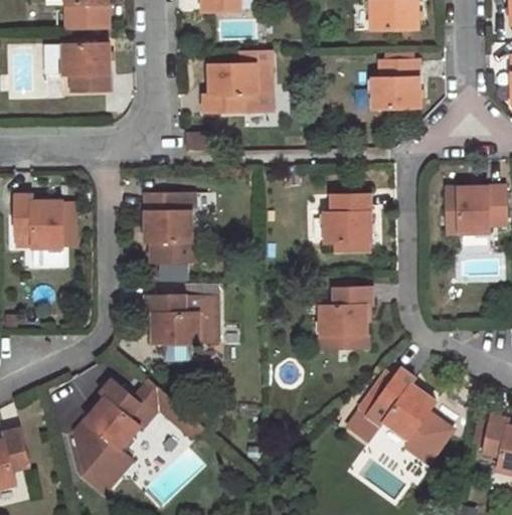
[(60,0),(61,30),(106,29),(105,0),(60,0)]
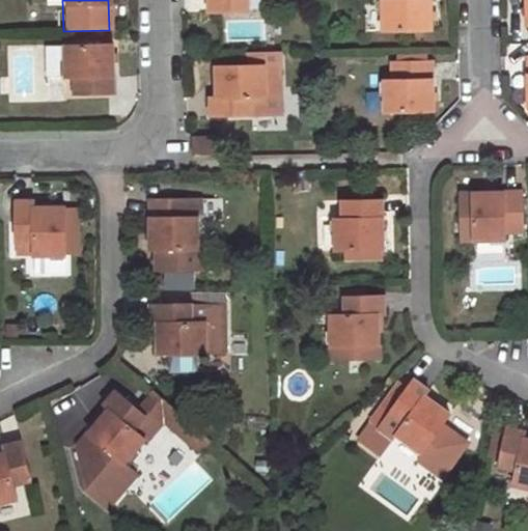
[(205,0),(205,12),(245,11),(244,0),(205,0)]
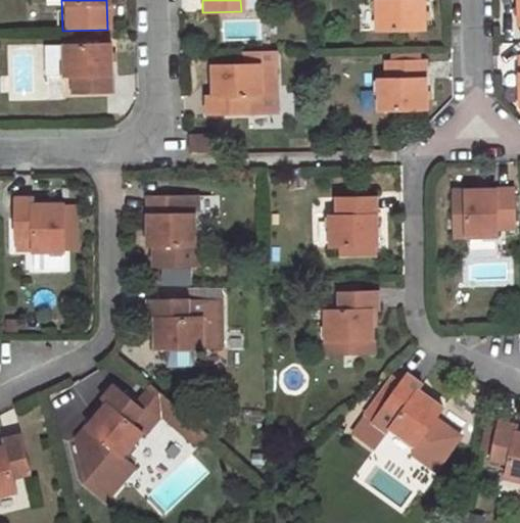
[(374,0),(375,29),(422,28),(421,0),(374,0)]
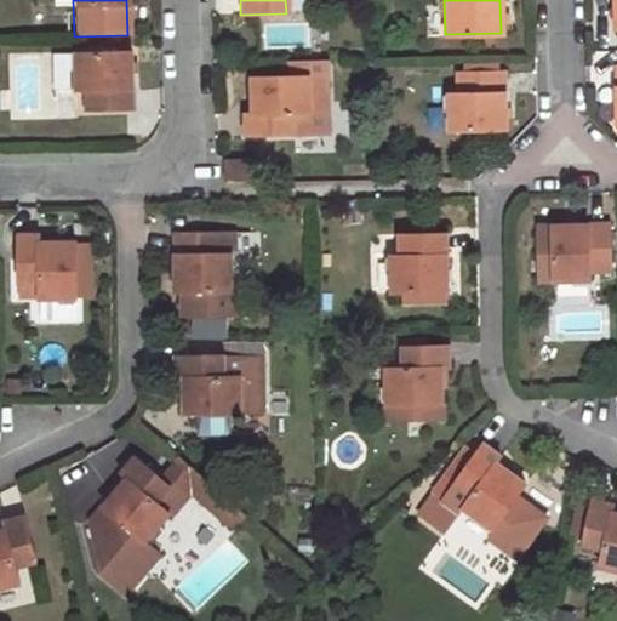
[(129,52),(52,53),(53,89),(73,87),(73,90),(81,90),(83,110),(129,109),(129,52)]
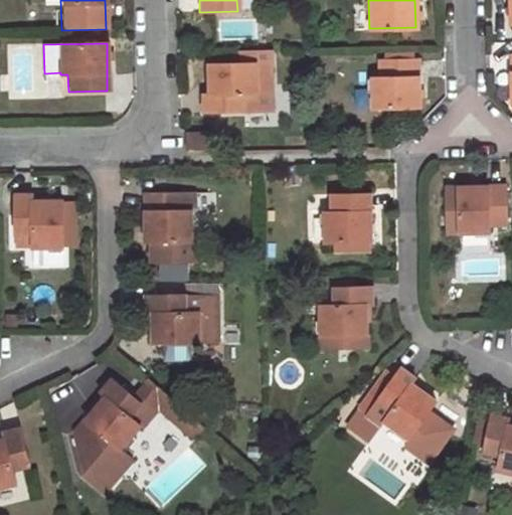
[(240,94),(240,111),(270,110),(269,49),(237,50),(238,63),(254,62),(254,93),(240,94)]
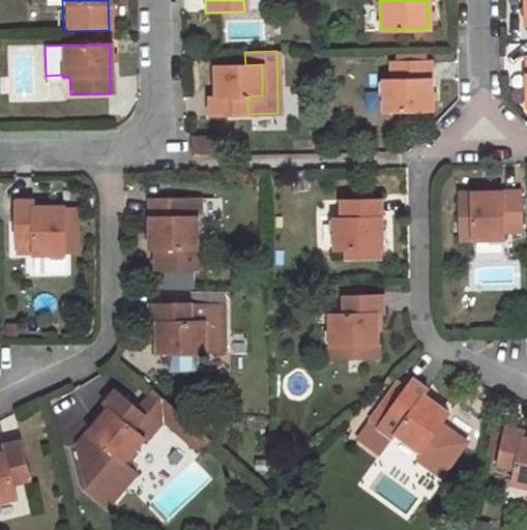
[(423,60),(393,61),(389,61),(389,79),(381,79),(382,111),(429,109),(428,60),(423,60)]
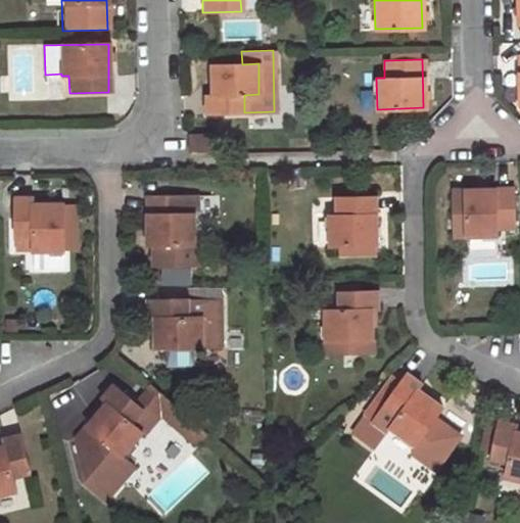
[(204,95),(205,113),(244,112),(244,95),(258,94),(258,63),(242,64),(209,65),(210,95),(204,95)]
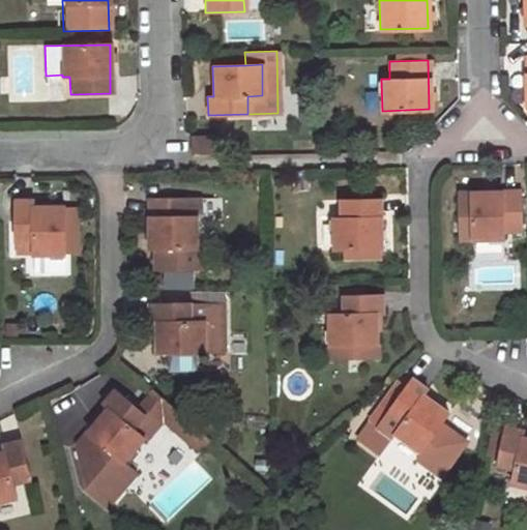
[(188,137),(189,153),(211,152),(210,136),(188,137)]
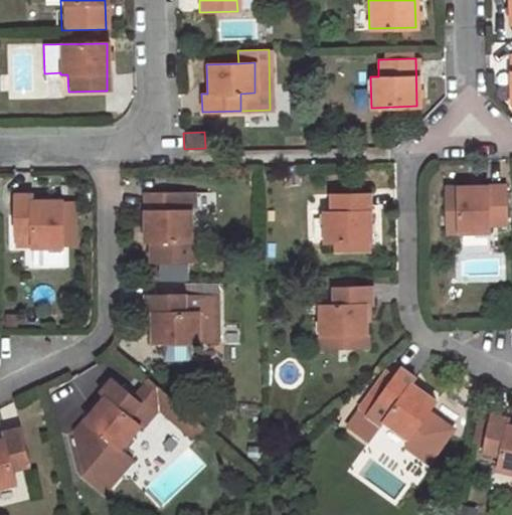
[(457,188),(457,232),(488,232),(488,225),(504,224),(503,187),(457,188)]
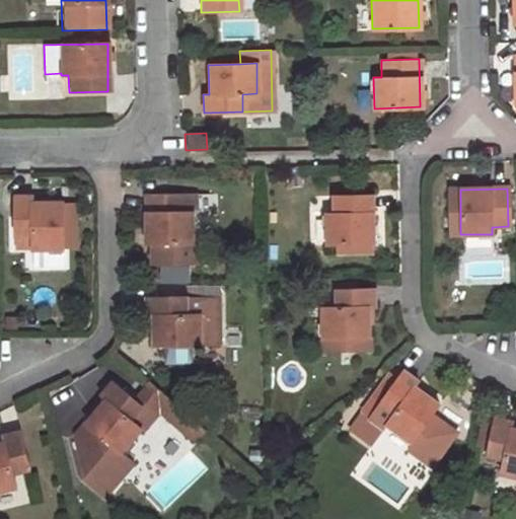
[(460,234),(460,190),(447,190),(447,235),(460,234)]
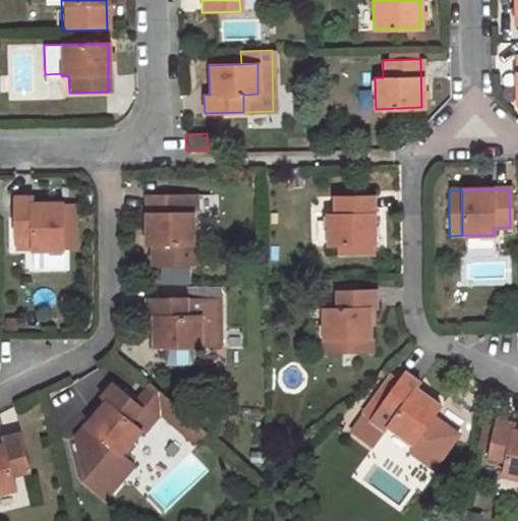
[(195,197),(145,196),(145,245),(150,245),(150,267),(195,267),(195,246),(192,246),(192,215),(194,215),(195,197)]
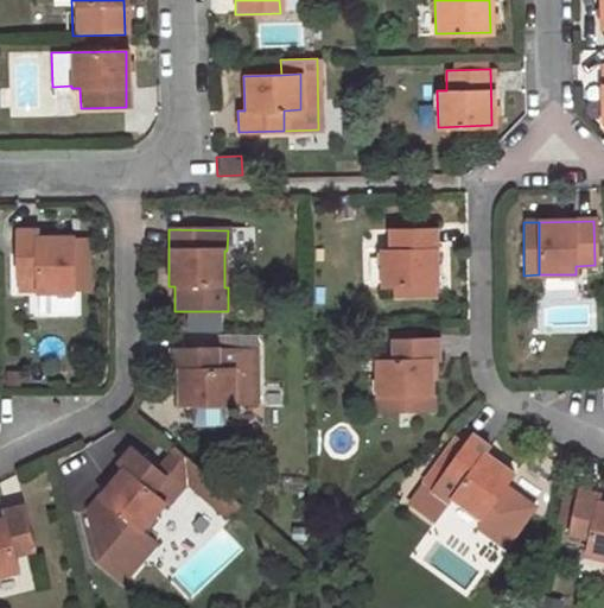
[(379,284),(390,284),(434,283),(434,229),(387,230),(388,247),(379,247),(379,284)]
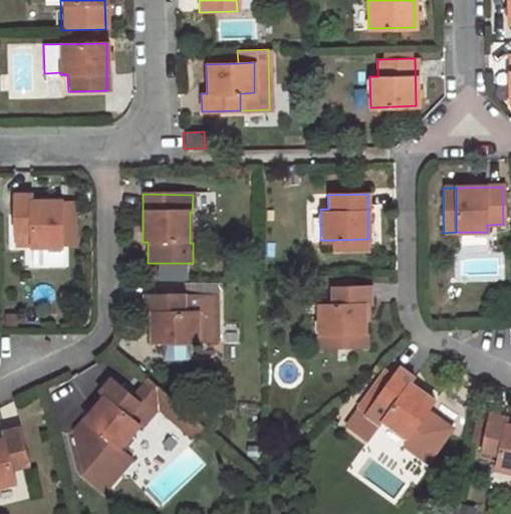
[(60,248),(59,203),(59,201),(31,201),(30,195),(12,195),(12,232),(27,233),(27,247),(27,267),(59,268),(60,248)]
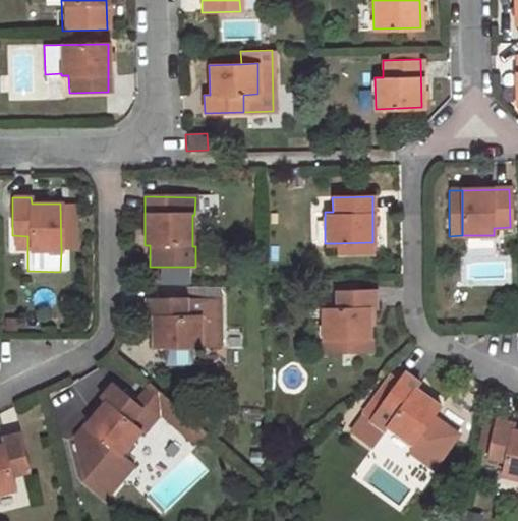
[(73,205),(60,206),(61,251),(74,250),(73,205)]
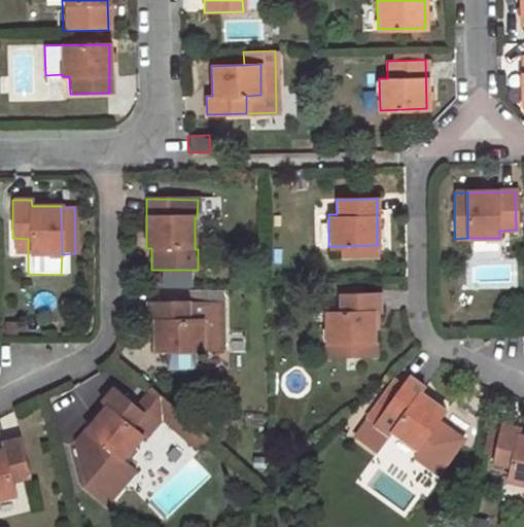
[(12,252),(28,253),(28,239),(12,238),(12,252)]
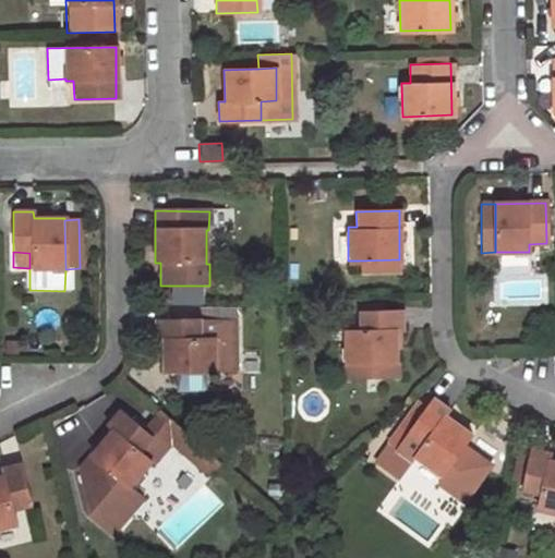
[(399,259),(359,261),(360,271),(400,269),(399,259)]
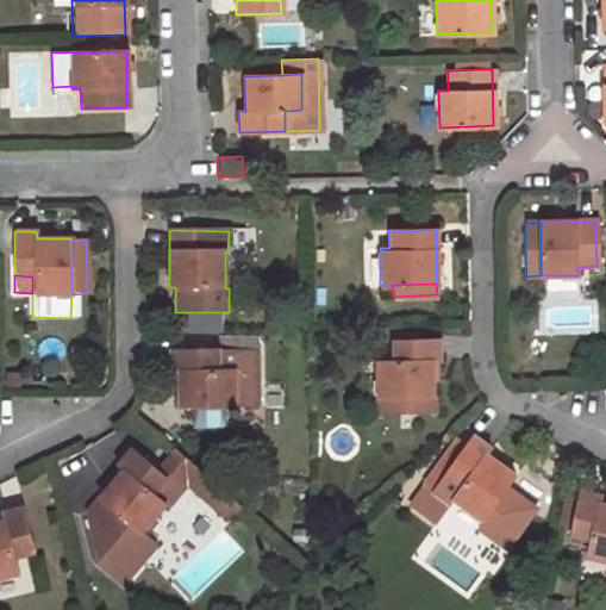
[(255,335),(216,335),(216,349),(255,349),(255,335)]
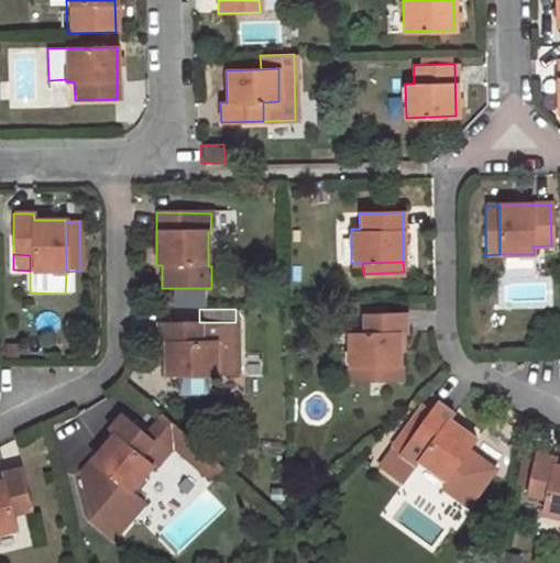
[(404,312),(364,315),(364,333),(346,333),(348,382),(398,379),(396,333),(405,332),(404,312)]
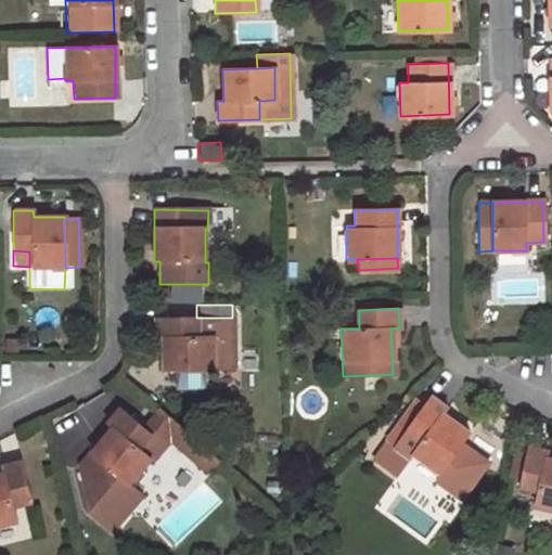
[(196,318),(155,318),(155,337),(162,337),(162,370),(232,370),(232,318),(196,318)]
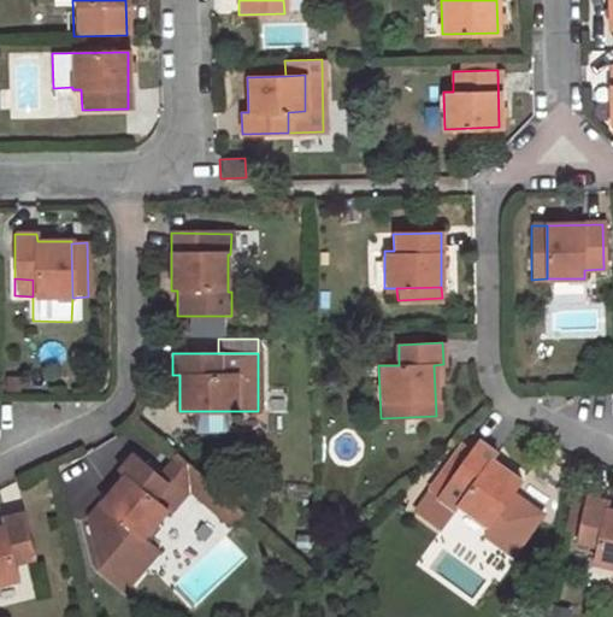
[(458,503),(485,526),(519,481),(491,460),(495,454),(478,441),(470,453),(451,477),(437,494),(453,507),(458,503)]
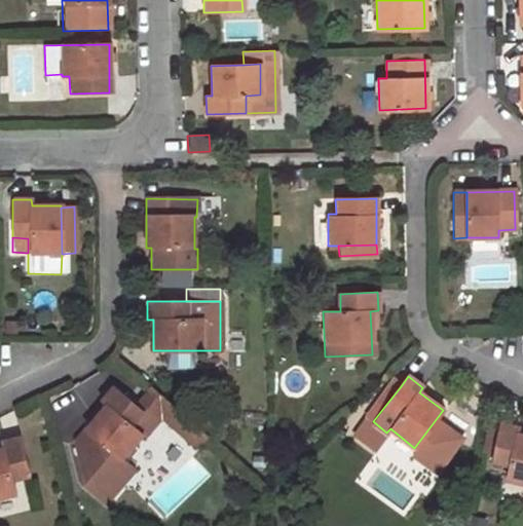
[(401,386),(395,381),(378,403),(384,407),(401,386)]
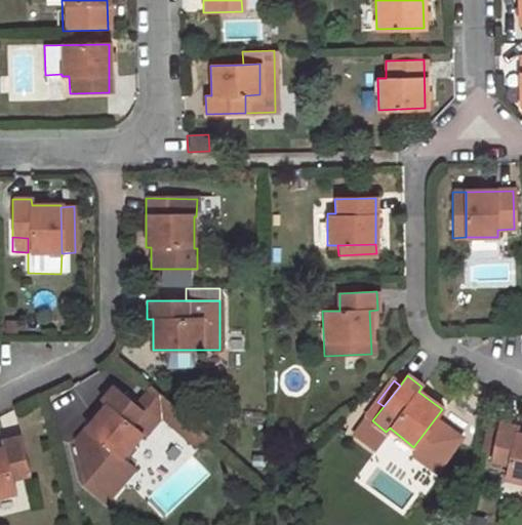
[(99,399),(104,402),(72,440),(77,460),(90,472),(82,481),(104,499),(117,484),(113,481),(120,456),(141,432),(142,433),(158,413),(181,433),(182,432),(191,421),(150,386),(134,404),(112,385),(99,399)]
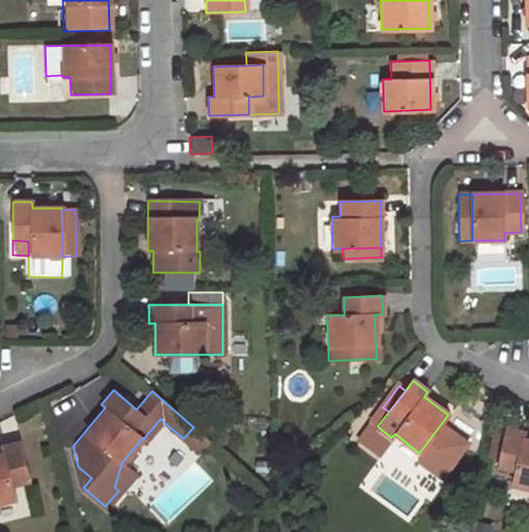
[(391,437),(377,426),(365,443),(378,453),(391,437)]
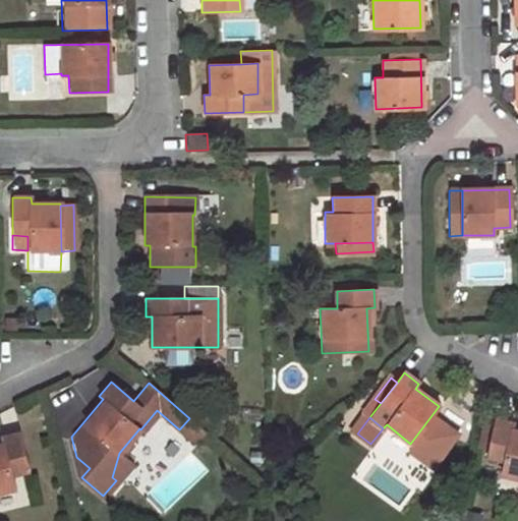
[(189,418),(180,428),(188,436),(197,425),(189,418)]
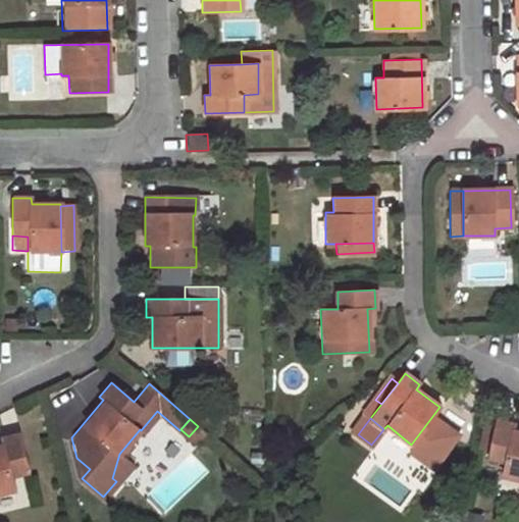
[(514,423),(497,420),(496,426),(490,452),(488,459),(505,462),(503,475),(518,478),(518,431),(513,430),(514,423)]
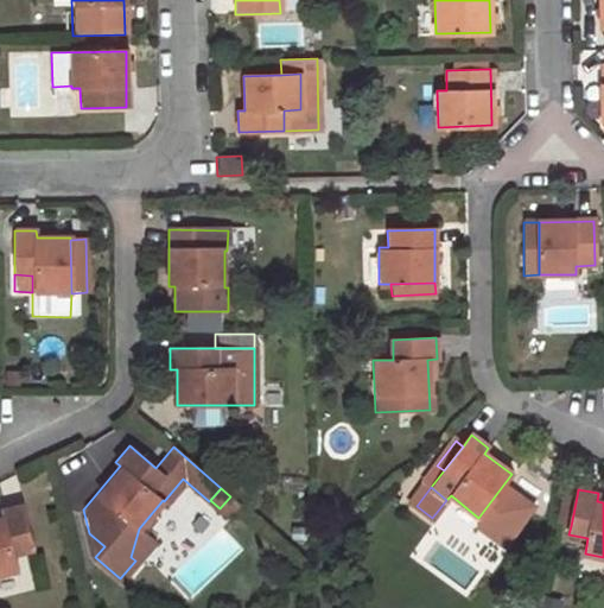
[(571,526),(577,496),(564,494),(558,524),(571,526)]
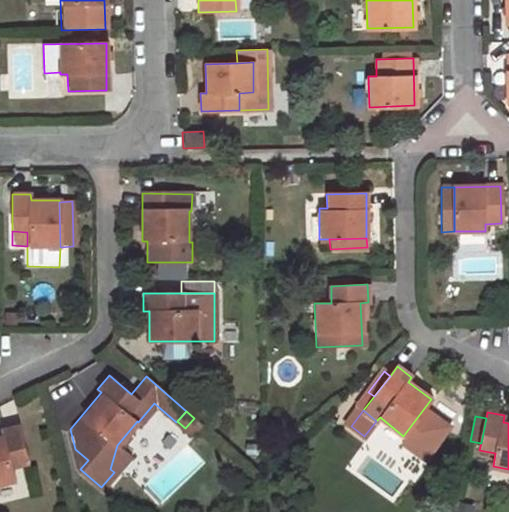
[(0,483),(13,480),(10,467),(26,463),(17,426),(0,429),(0,432),(1,436),(0,436),(0,483)]
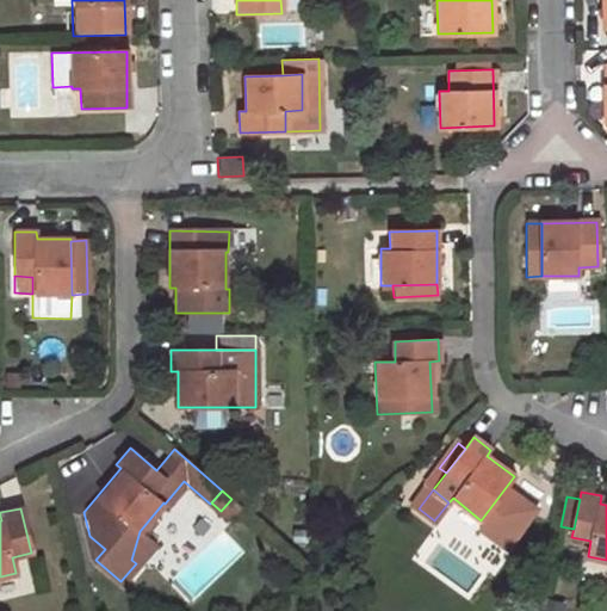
[(136,563),(153,543),(140,531),(131,560),(136,563)]
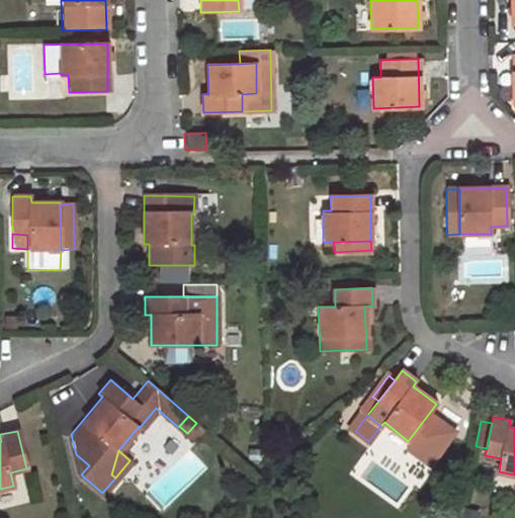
[(89,465),(76,454),(81,475),(89,465)]
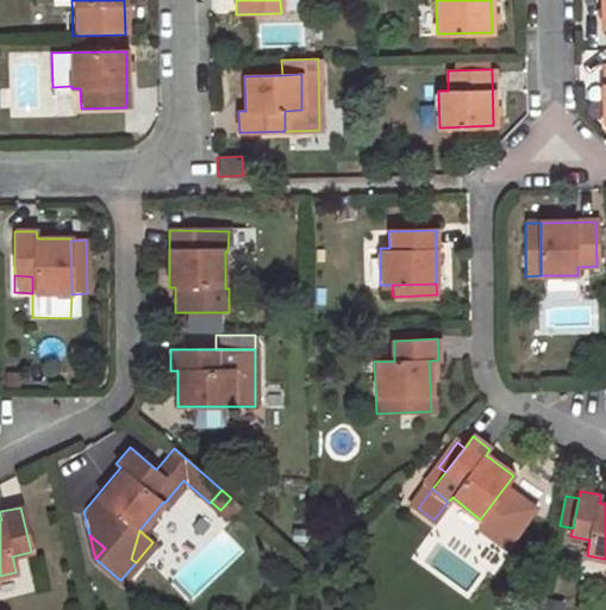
[(89,599),(92,609),(101,609),(99,598),(89,599)]
